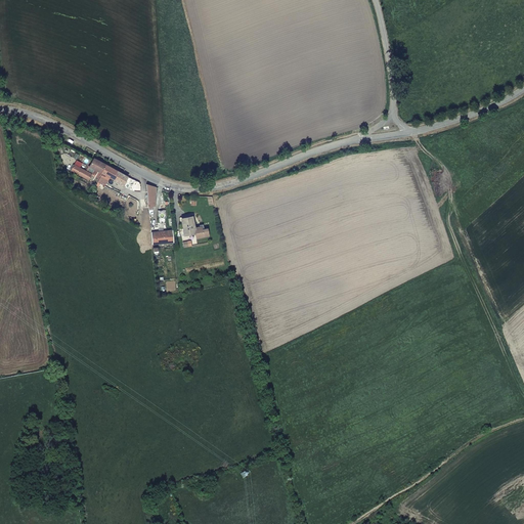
[(91,175),(97,178),(105,164),(93,159),(86,171),(75,165),(72,170),(88,179),(91,175)]
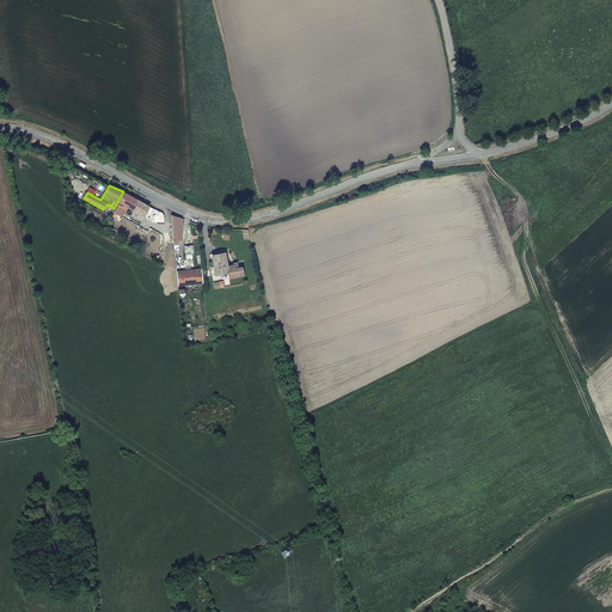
[(123,191),(114,208),(117,203),(130,210),(132,207),(148,215),(153,207),(123,191)]
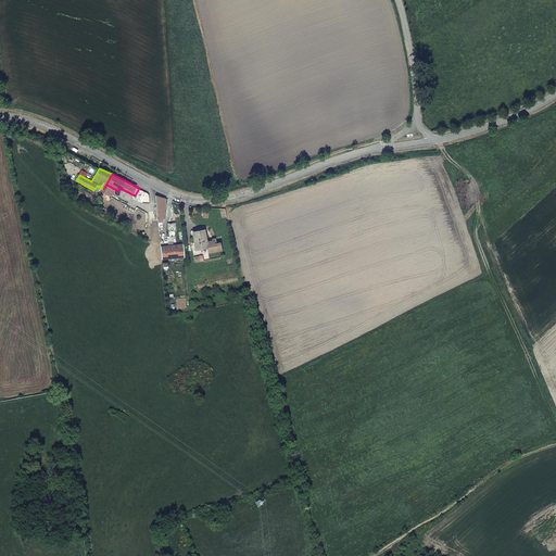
[(165,207),(164,199),(155,196),(156,207),(156,215),(162,214),(163,214),(163,207),(165,207)]
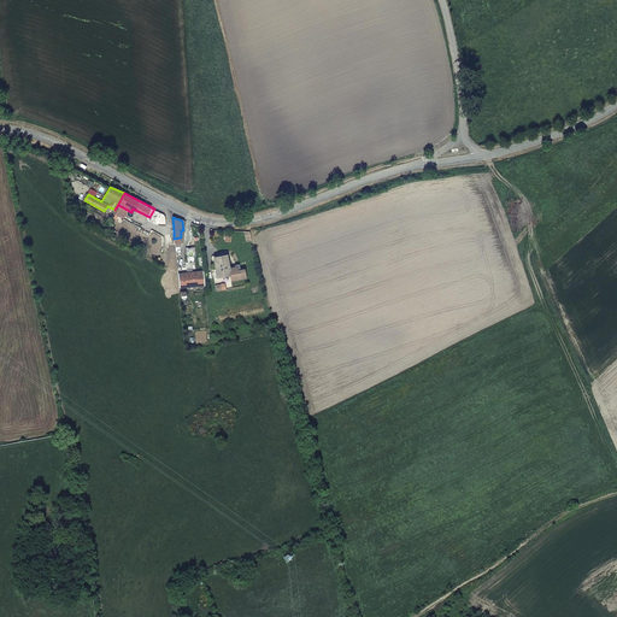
[(212,258),(216,277),(229,275),(229,281),(245,278),(244,270),(240,270),(235,271),(234,268),(228,269),(225,256),(212,258)]
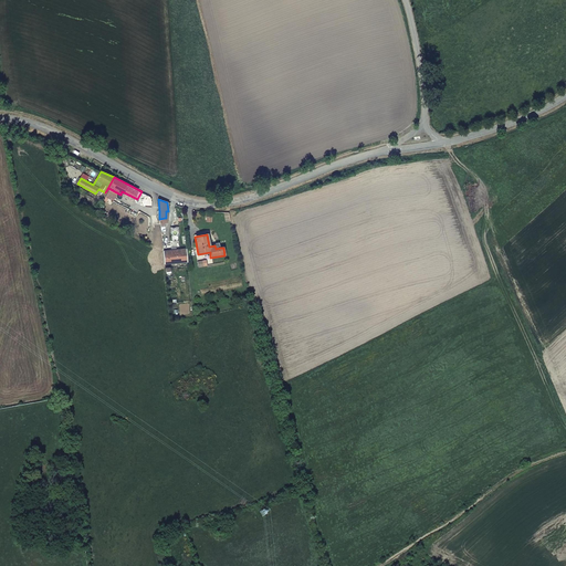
[(166,251),(167,263),(187,261),(186,249),(166,251)]
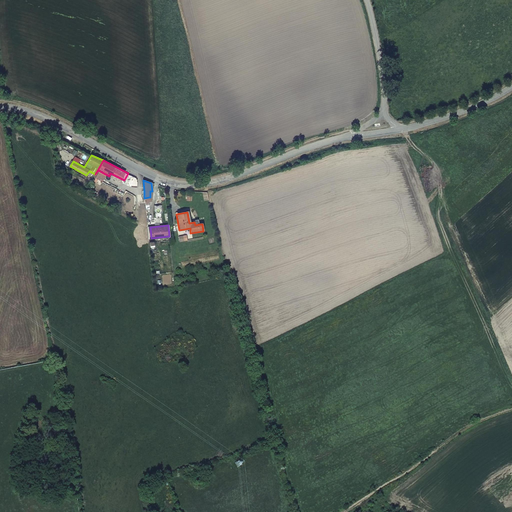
All buildings are outlined.
